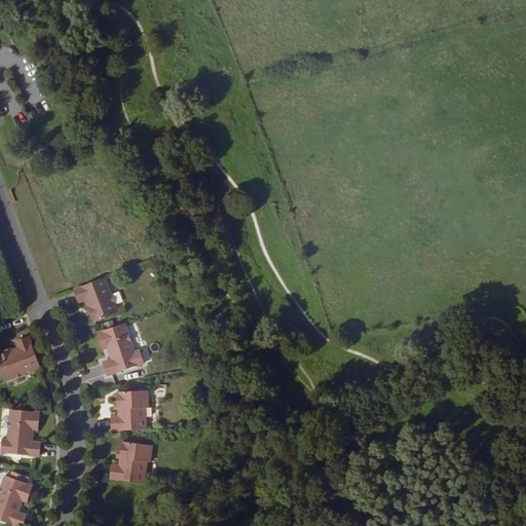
[(114,298),(106,277),(74,289),(79,303),(86,301),(88,307),(91,314),(95,324),(123,312),(117,297),(114,298)]
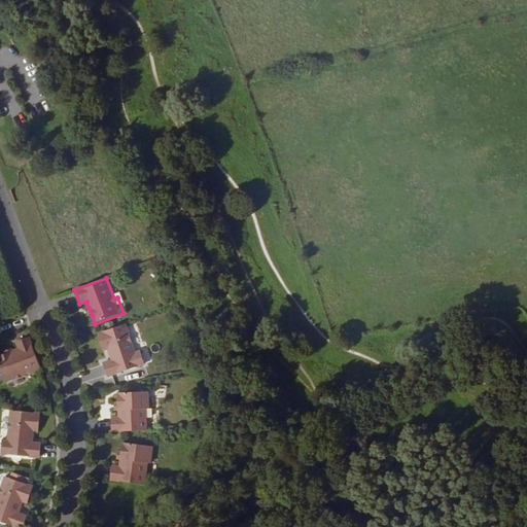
[(136,353),(127,323),(98,332),(104,350),(109,349),(111,356),(114,355),(115,359),(112,360),(104,363),(109,377),(145,364),(141,351),(136,353)]
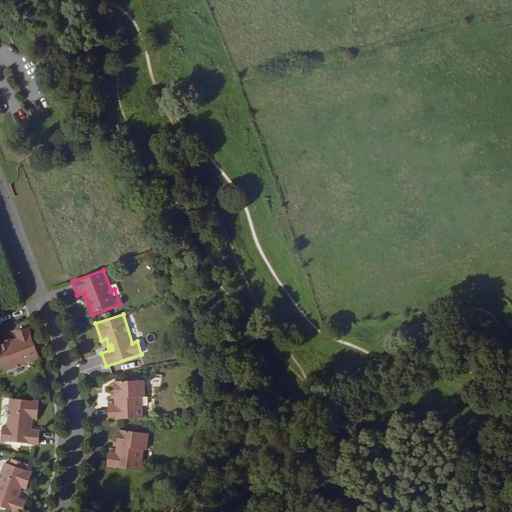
[(39,355),(27,325),(14,329),(17,336),(10,338),(4,341),(0,342),(0,357),(5,371),(20,366),(19,363),(39,355)]
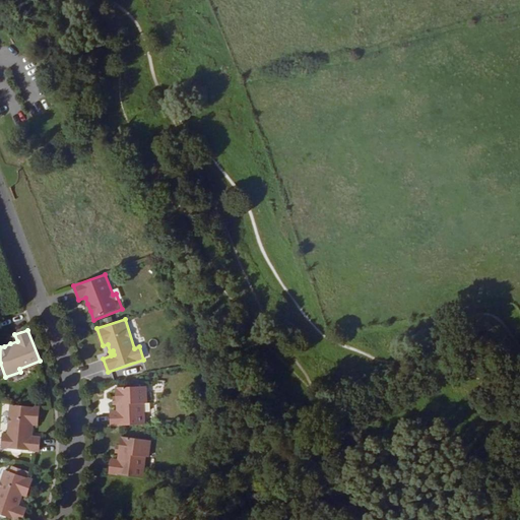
[(111,411),(112,426),(145,425),(144,402),(147,402),(146,386),(117,387),(117,396),(118,403),(118,410),(111,411)]
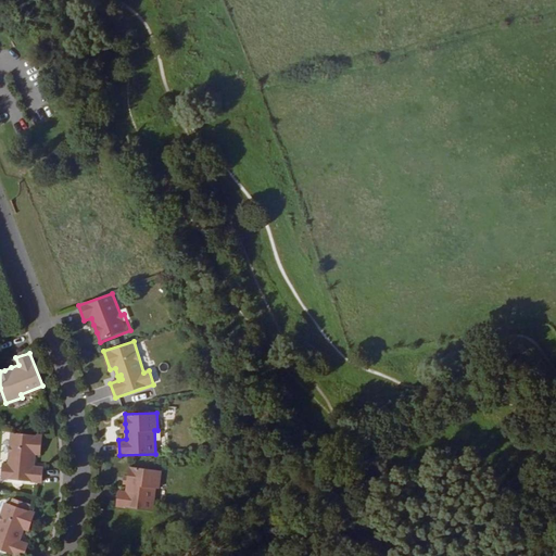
[(41,455),(43,436),(12,432),(9,465),(3,464),(2,479),(42,482),(43,468),(35,467),(32,467),(32,462),(35,462),(36,454),(41,455)]
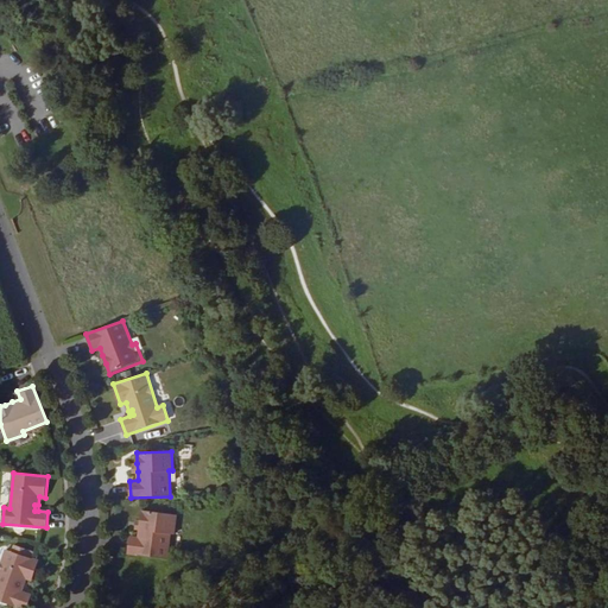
[(131,537),(128,553),(168,559),(171,534),(175,534),(177,515),(143,511),(141,521),(140,530),(139,538),(131,537)]
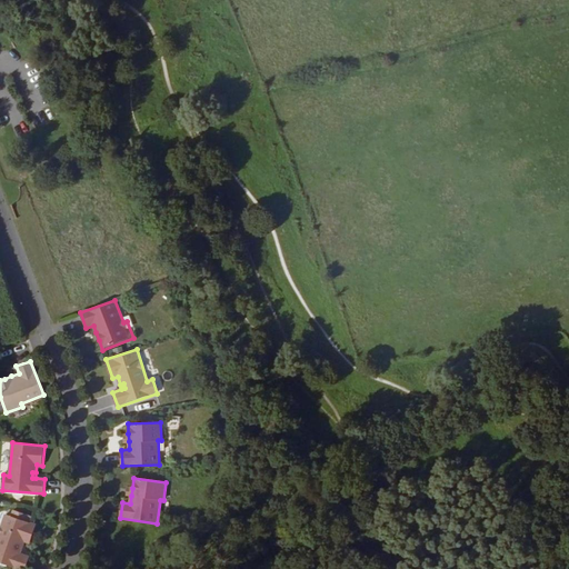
[(28,520),(30,515),(12,510),(10,516),(28,520)]
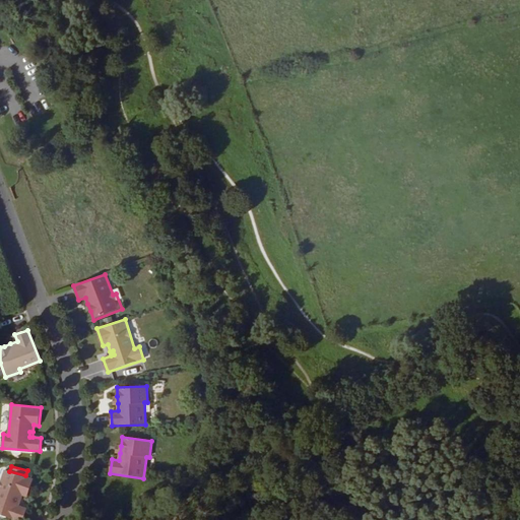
[(17,501),(20,502),(22,495),(27,497),(33,480),(5,470),(0,486),(0,514),(16,519),(23,519),(27,509),(18,507),(15,506),(17,501)]
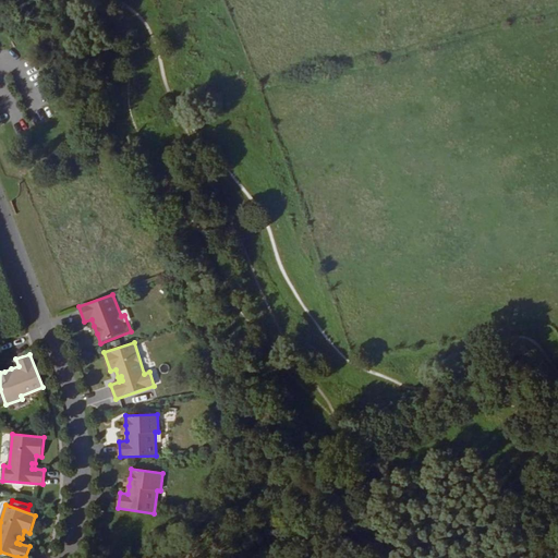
All buildings are outlined.
